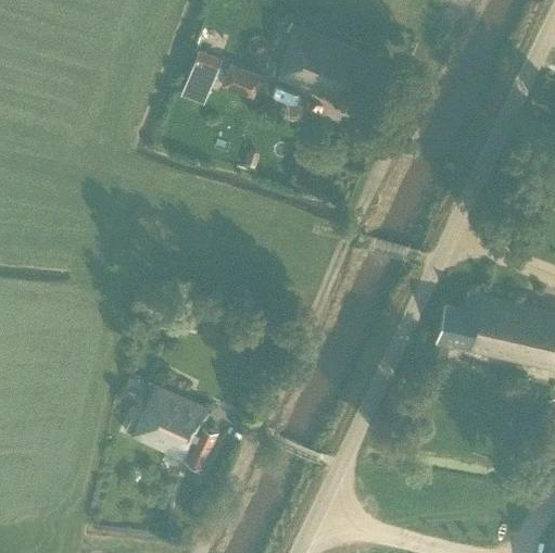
[(280,80),(352,110),(374,59),(301,28),(280,80)]
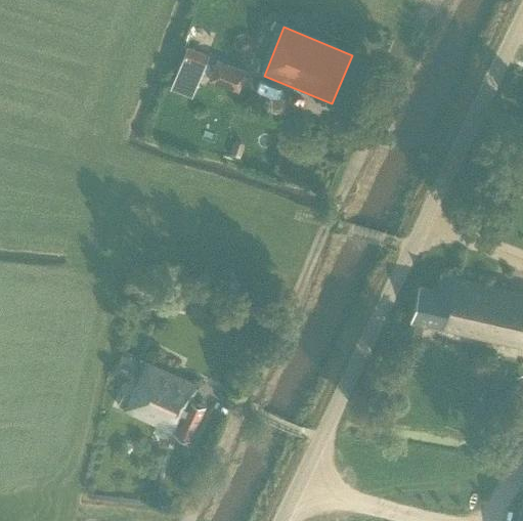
[(180,72),(201,78),(208,55),(187,48),(180,72)]
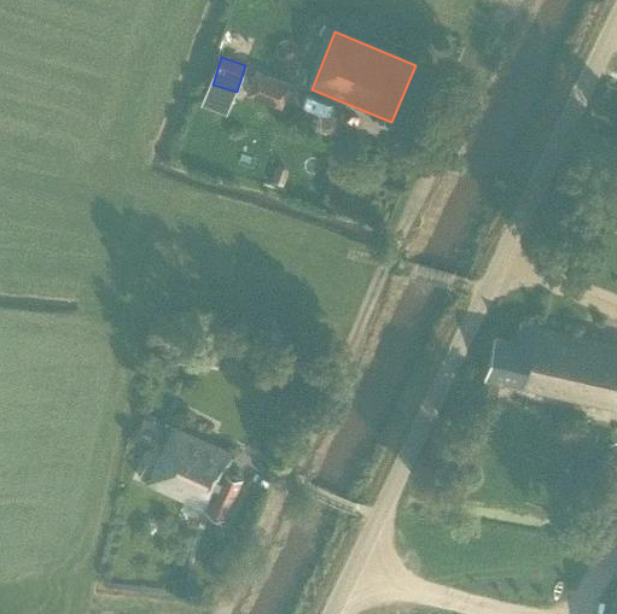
[(256,71),(246,95),(284,110),(292,86),(256,71)]
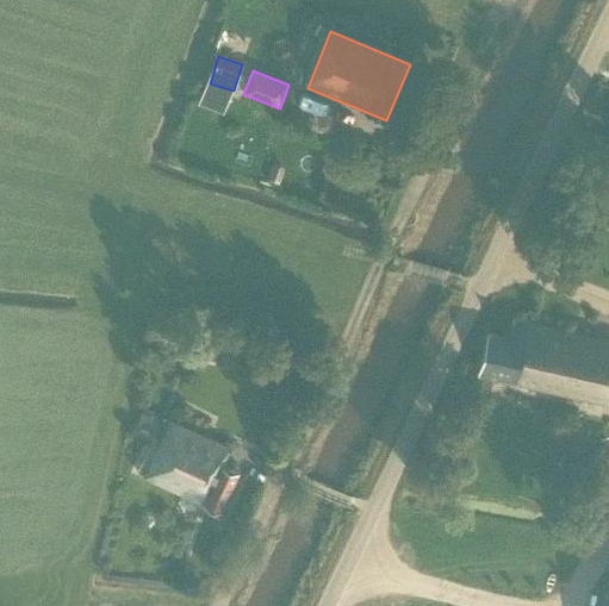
[(509,338),(488,333),(478,378),(608,406),(608,342),(514,320),(509,338)]
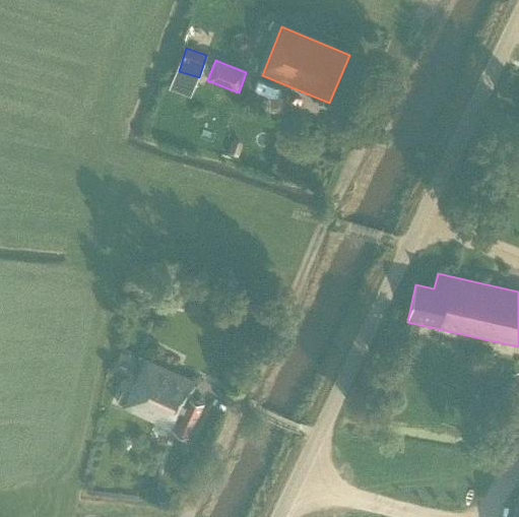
[(137,377),(123,408),(172,431),(173,430),(187,437),(202,404),(188,398),(195,384),(139,358),(131,374),(137,377)]
